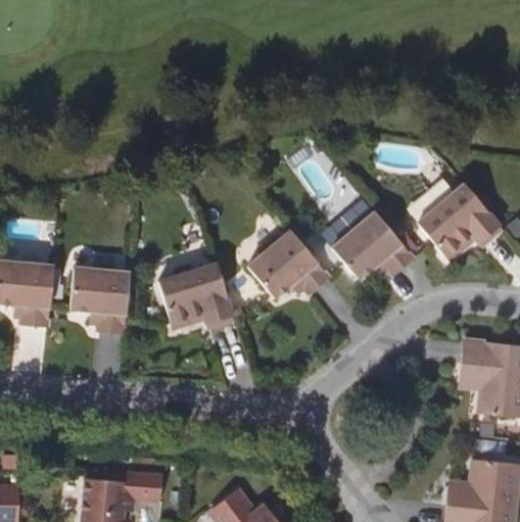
[(504,228),(466,184),(420,224),(435,242),(446,256),(473,235),(478,241),(482,246),(504,228)]
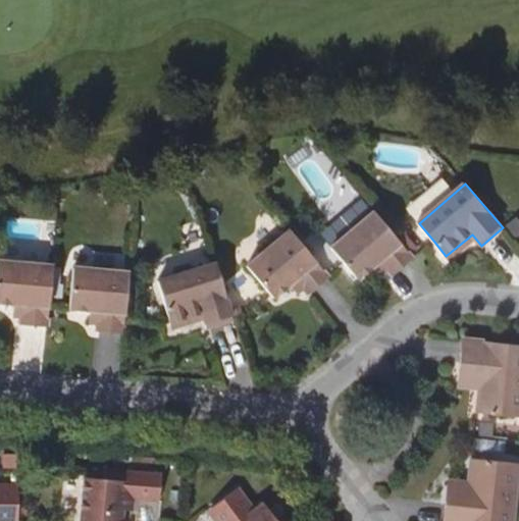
[(415,258),(376,211),(332,248),(359,279),(375,266),(381,260),(390,270),(395,275),(415,258)]
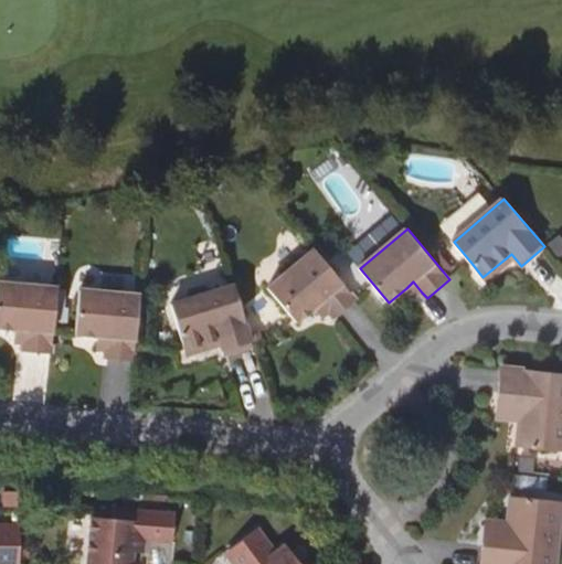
[(358,299),(316,249),(268,289),(297,322),(315,308),(322,302),(330,312),(336,318),(358,299)]
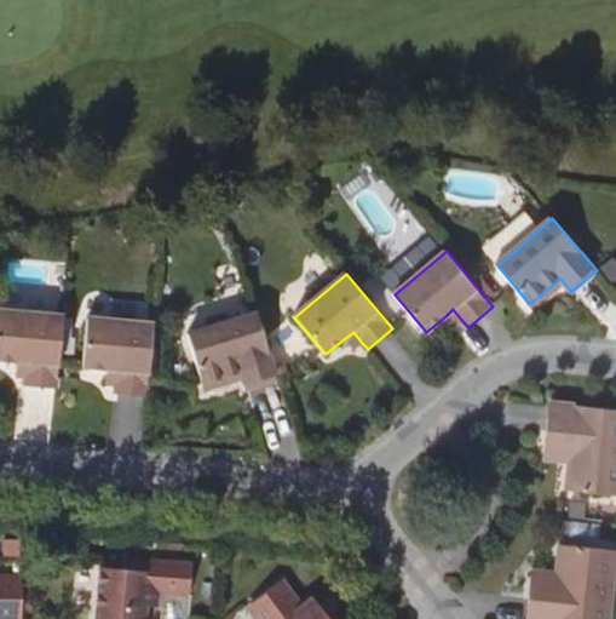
[(536,311),(566,286),(560,279),(529,304),(536,311)]
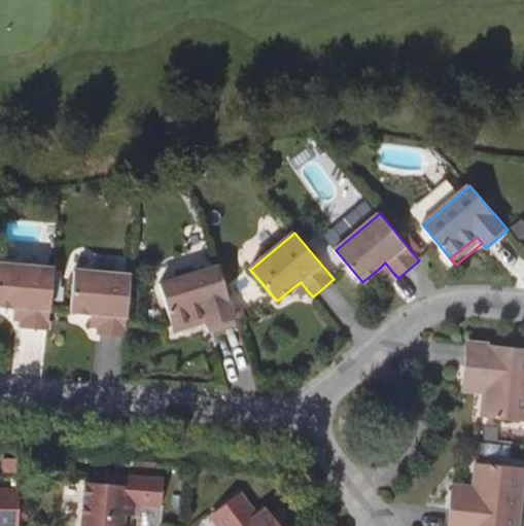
[(387,278),(393,273),(385,263),(379,269),(387,278)]
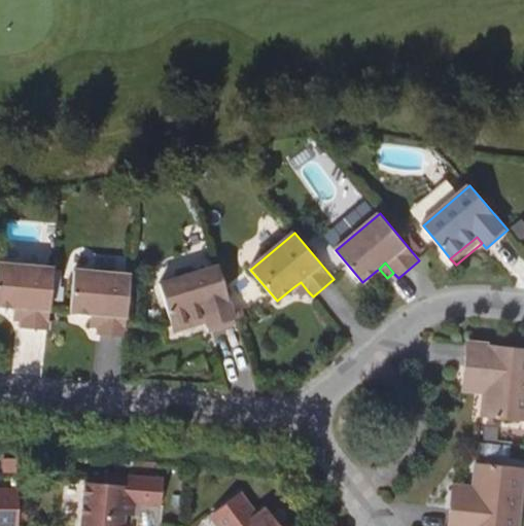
[(48,329),(54,268),(0,264),(0,305),(12,307),(23,307),(21,321),(21,327),(48,329)]
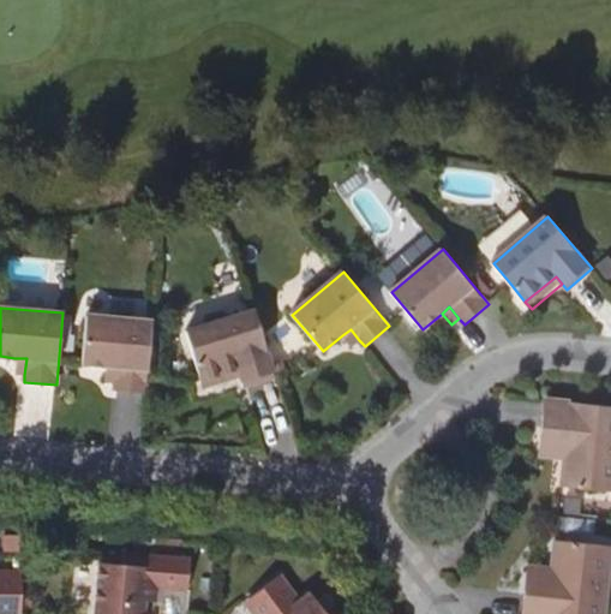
[(271,367),(255,313),(185,334),(199,381),(237,370),(240,379),(243,389),(275,379),(271,367)]
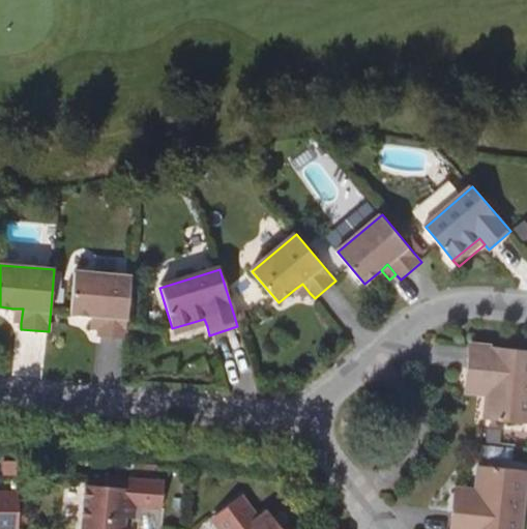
[(128,324),(132,276),(74,272),(70,314),(90,317),(100,317),(99,330),(98,336),(127,339),(128,324)]
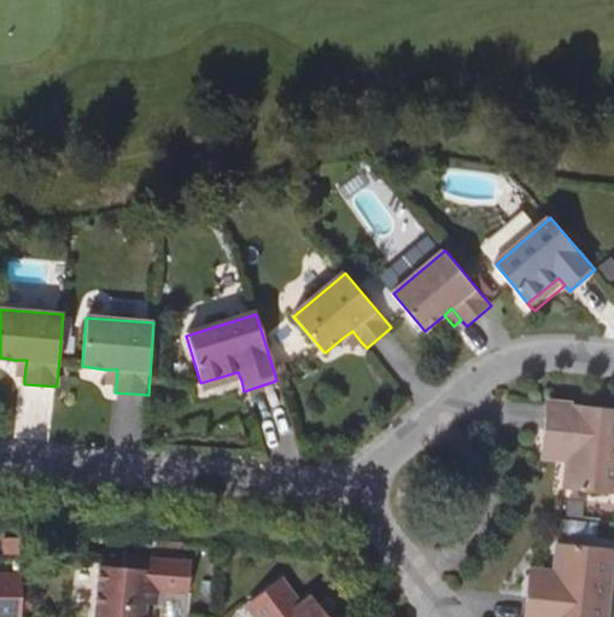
[(354,348),(361,342),(352,331),(344,337),(354,348)]
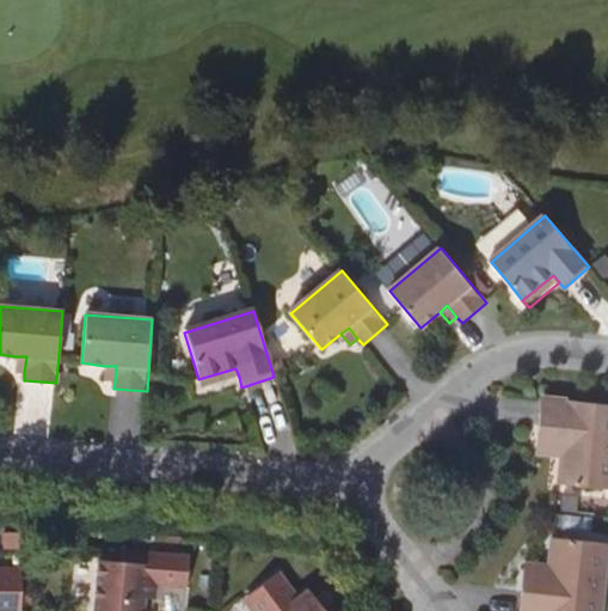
[(13,373),(24,373),(26,356),(14,356),(13,373)]
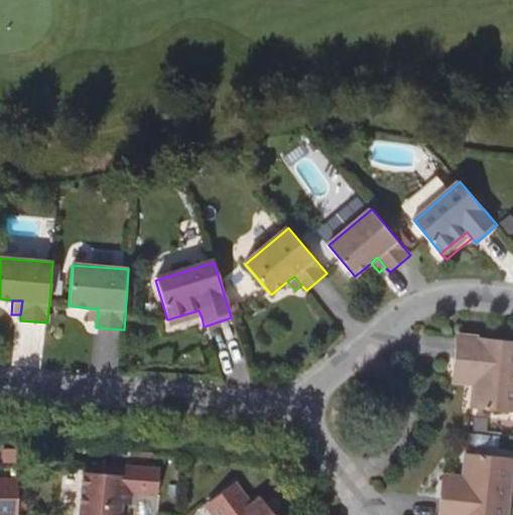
[(87,319),(97,322),(98,308),(88,308),(87,319)]
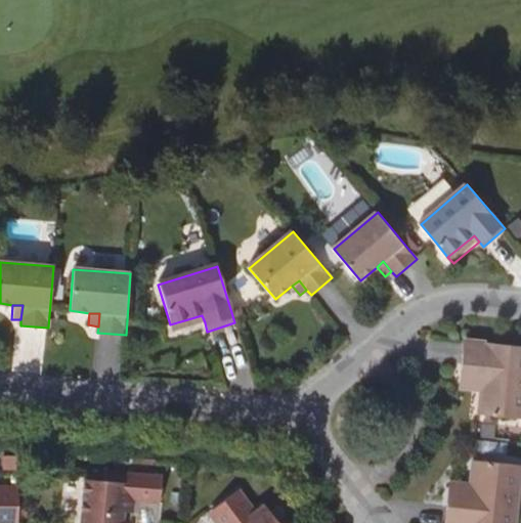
[(173,333),(205,322),(202,315),(170,324),(173,333)]
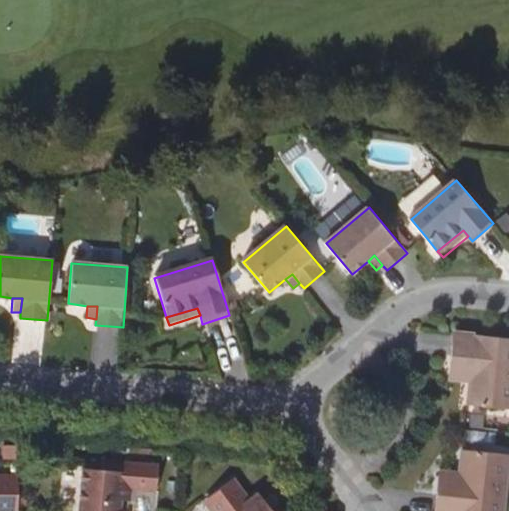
[(508,340),(457,334),(454,371),(473,374),(473,383),(471,407),(508,410),(508,340)]
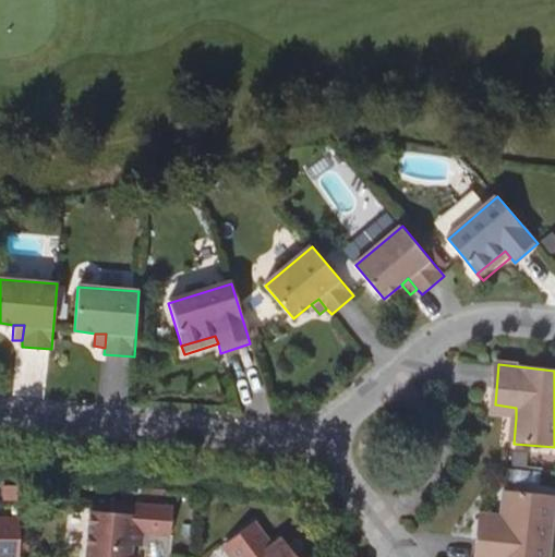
[(493,416),(516,418),(516,408),(495,404),(493,416)]
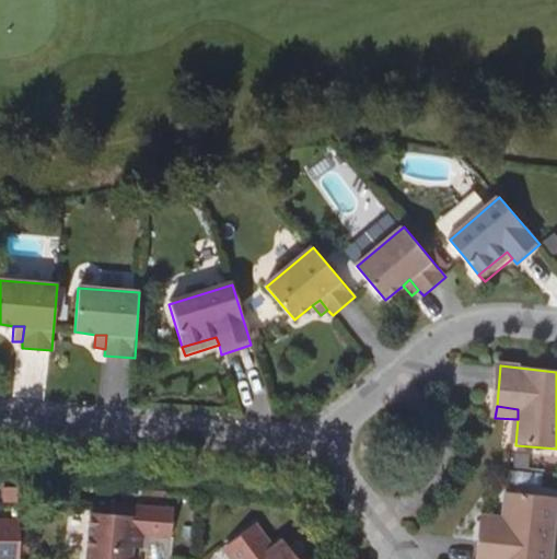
[(556,498),(510,495),(508,517),(507,530),(485,527),(480,558),(554,558),(556,537),(556,498)]
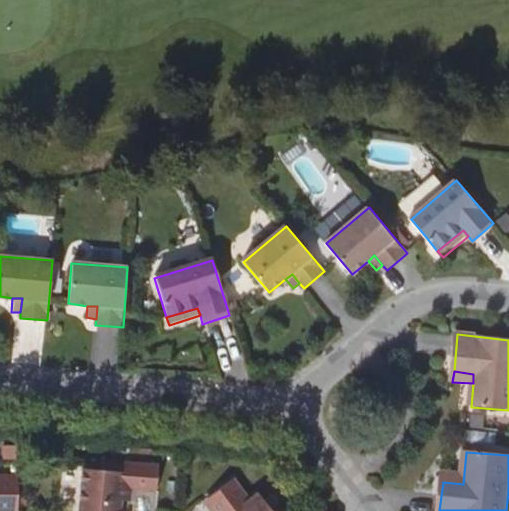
[(120,510),(122,497),(123,487),(131,488),(157,490),(160,462),(104,457),(103,461),(103,466),(85,465),(82,465),(77,510),(120,510)]
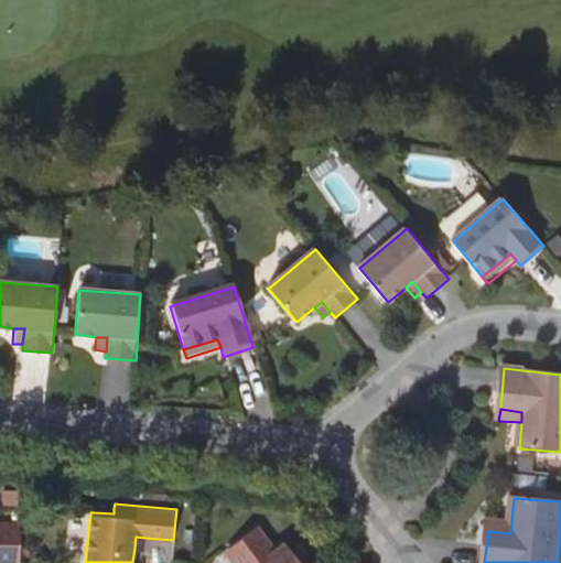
[(489,519),(488,531),(510,533),(511,521),(489,519)]
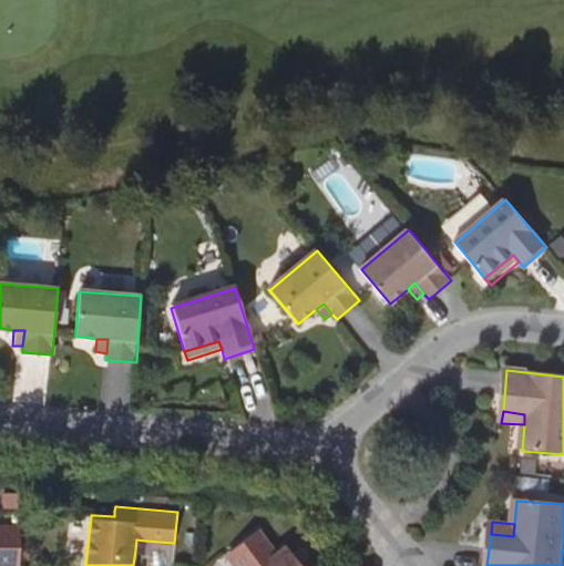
[(0,561),(22,561),(22,525),(0,525),(0,561)]
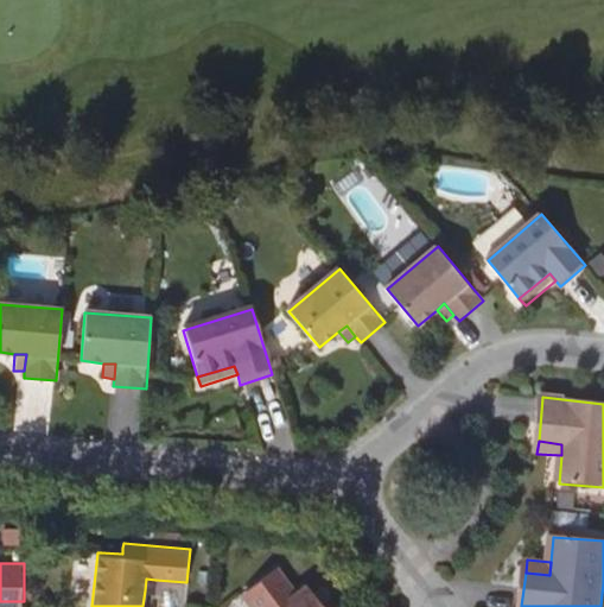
[(248,590),(260,606),(323,606),(309,587),(300,594),(279,566),(248,590)]
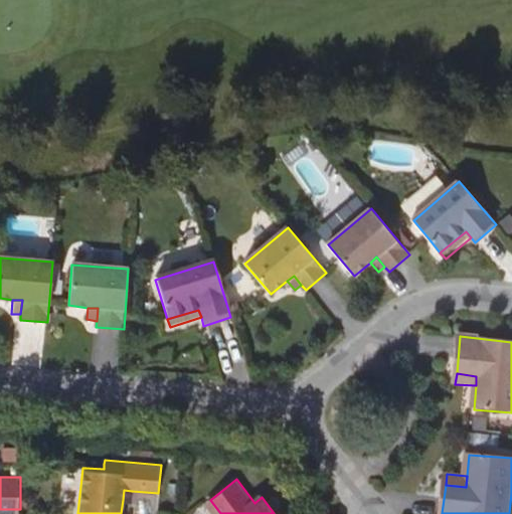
[(131,501),(132,491),(124,490),(123,500),(131,501)]
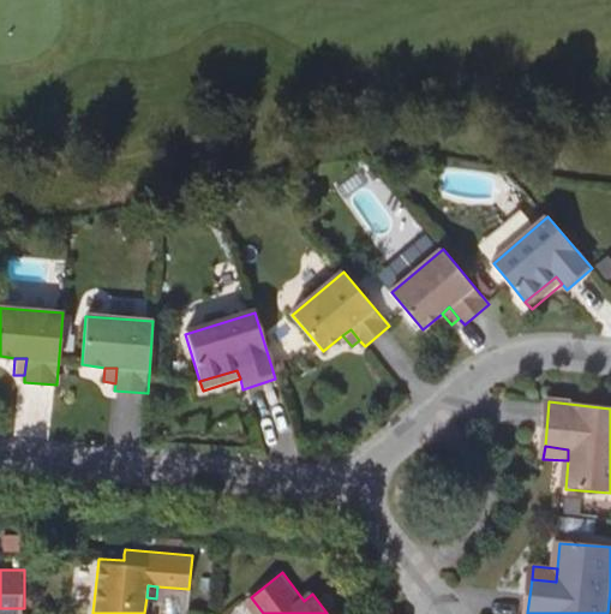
[(263,613),(251,597),(246,601),(255,613),(263,613)]
